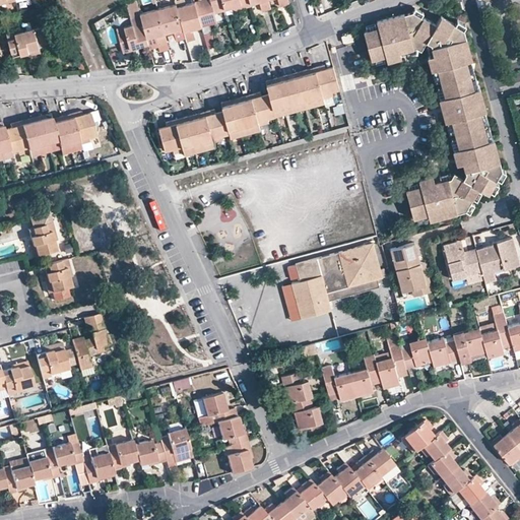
[(210,5),(208,0),(200,0),(194,2),(201,27),(216,22),(214,16),(211,5),(210,5)]
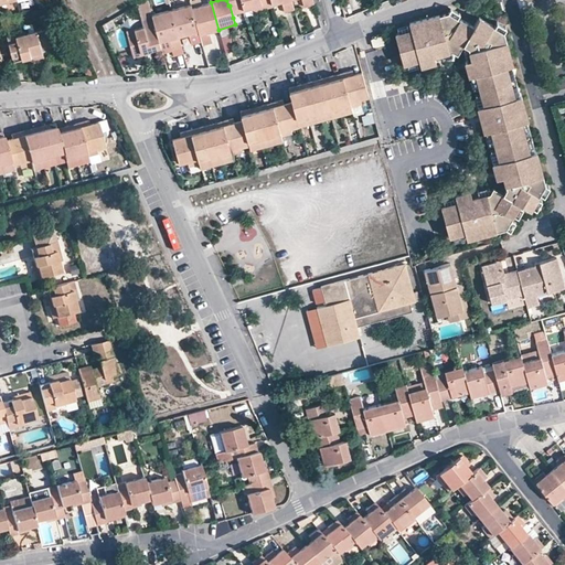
[(233,18),(244,14),(242,10),(240,0),(226,0),(228,6),(230,6),(233,18)]
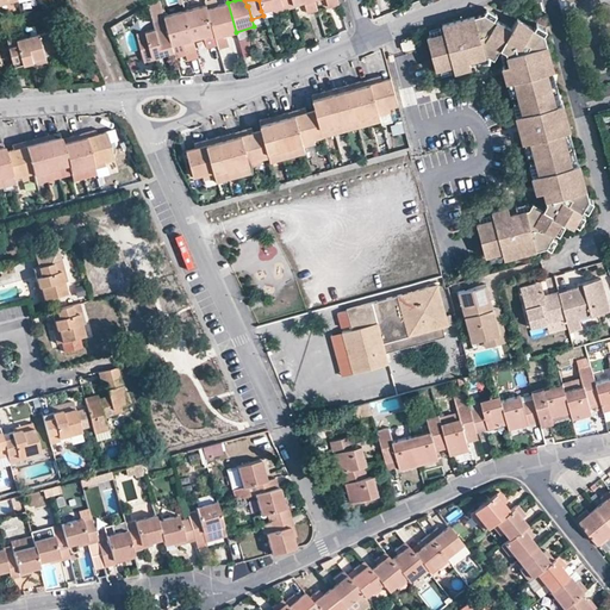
[(281,6),(280,0),(259,0),(261,11),(271,8),(281,6)]
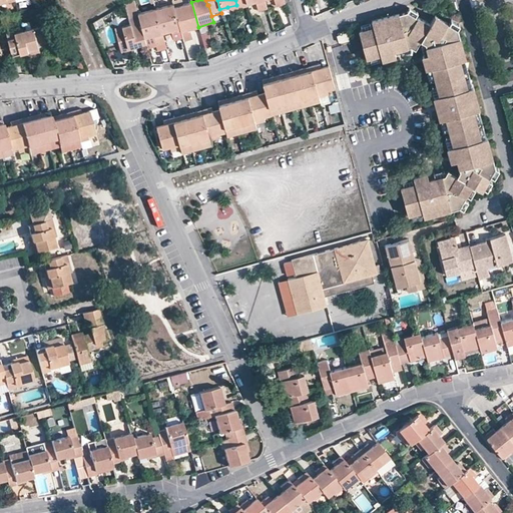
[(237,9),(246,6),(246,4),(244,0),(235,0),(236,5),(237,9)]
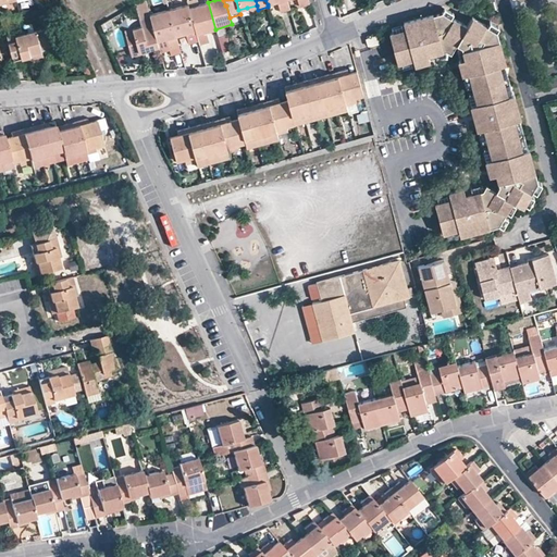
[(289,10),(286,0),(282,0),(276,1),(280,12),(289,10)]
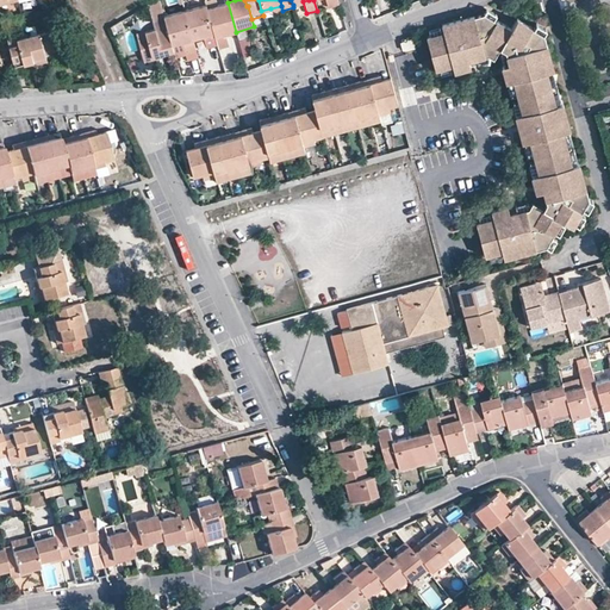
[(236,32),(228,2),(206,7),(215,33),(215,37),(225,33),(236,32)]
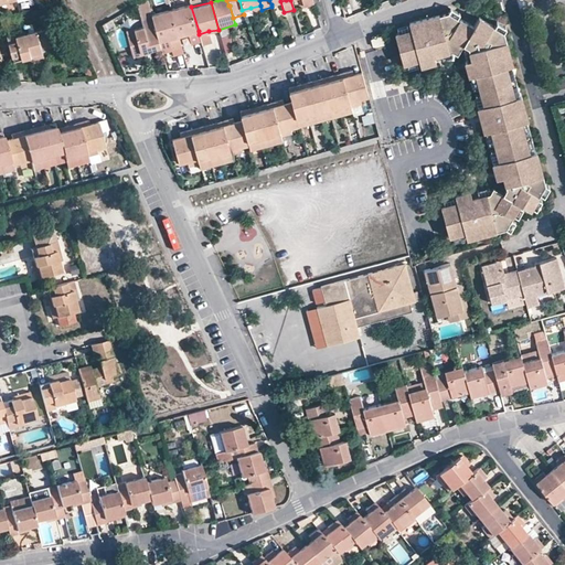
[(191,7),(190,3),(171,9),(179,36),(188,34),(199,31),(191,7)]
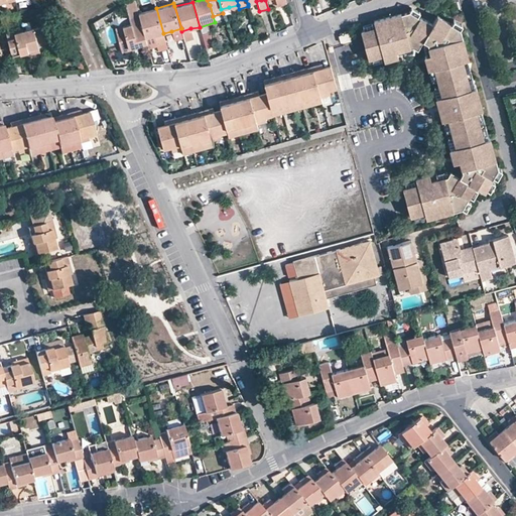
[(163,33),(156,8),(138,13),(145,38),(153,36),(163,33)]
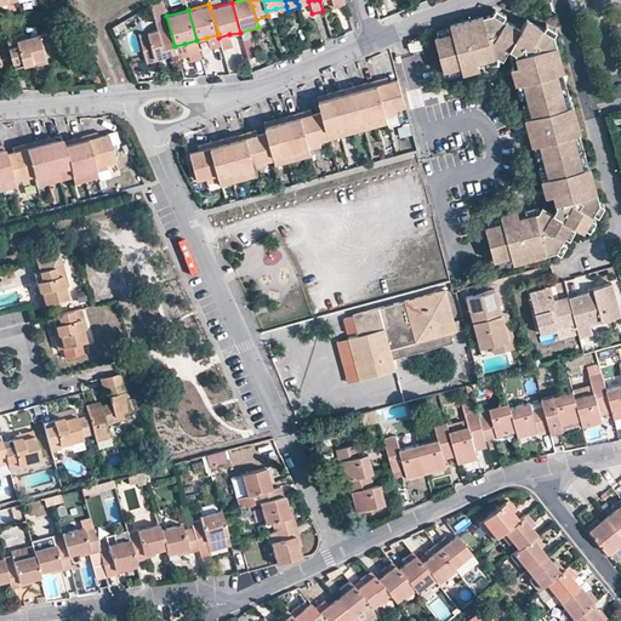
[(520,29),(502,21),(491,15),(449,28),(450,34),(434,39),(433,40),(443,73),(445,73),(460,68),(462,74),(462,75),(479,70),(477,64),(499,58),(502,61),(508,51),(511,52),(514,53),(517,64),(511,67),(510,68),(514,85),(516,84),(523,83),(527,97),(528,102),(531,117),(525,118),(524,119),(531,146),(533,146),(539,144),(542,158),(543,164),(547,177),(542,180),(540,180),(543,192),(551,189),(553,195),(556,208),(552,214),(541,209),(540,211),(536,218),(535,215),(518,220),(517,214),(516,211),(500,216),(500,218),(502,224),(488,228),(484,229),(494,262),(496,262),(511,258),(512,263),(513,265),(558,252),(563,244),(565,239),(571,228),(574,224),(585,231),(586,228),(591,218),(594,214),(599,203),(590,166),(588,167),(582,169),(579,154),(577,148),(574,135),(579,132),(571,104),(565,107),(562,92),(560,87),(557,74),(563,73),(553,34),(543,29),(525,20),(520,29)]
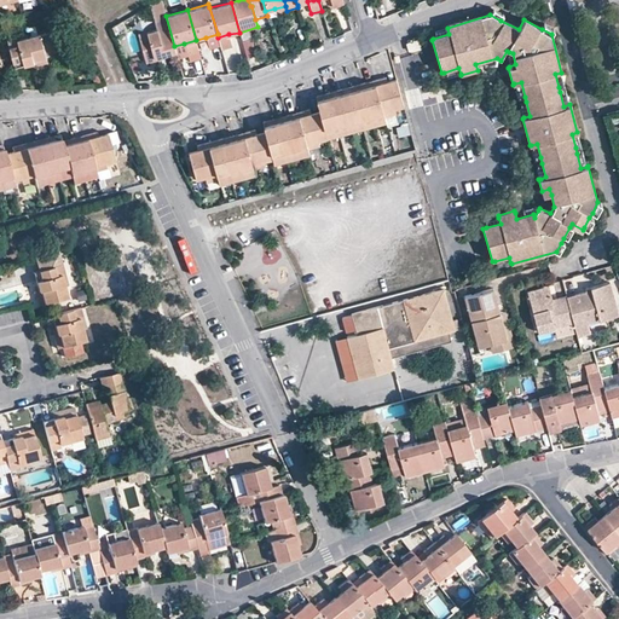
[(174,46),(166,16),(154,18),(156,29),(165,56),(175,52),(174,46)]
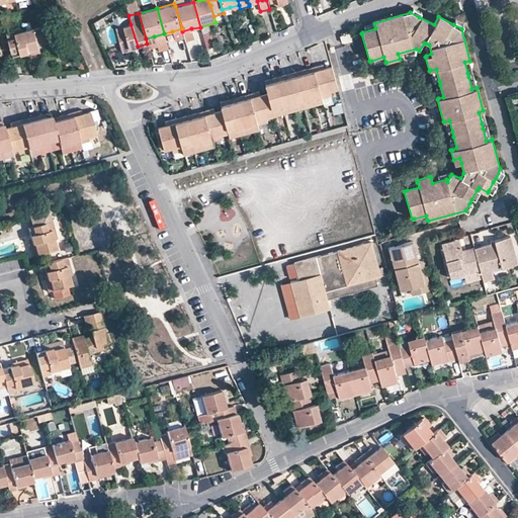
[(375,28),(374,23),(361,27),(362,32),(375,28)]
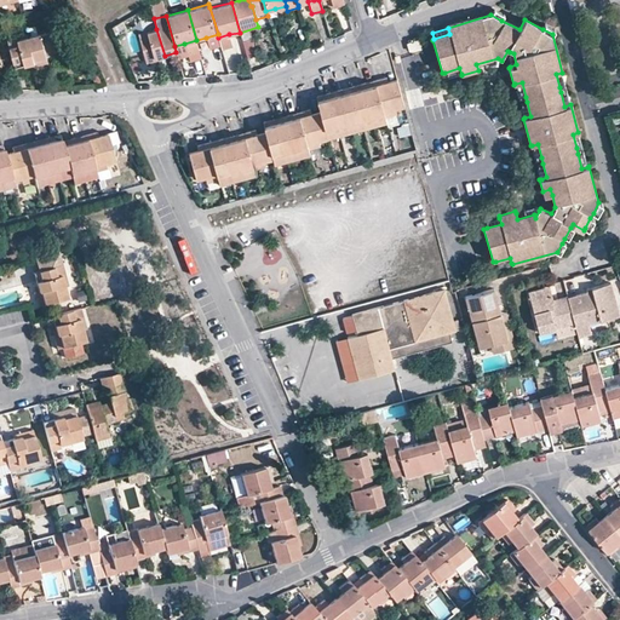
[(165,56),(156,29),(148,32),(154,57),(165,56)]
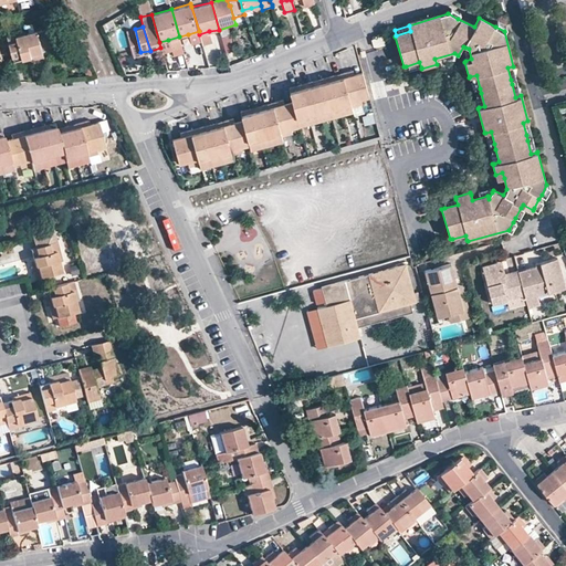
[(142,55),(140,52),(135,29),(126,30),(133,58),(142,55)]
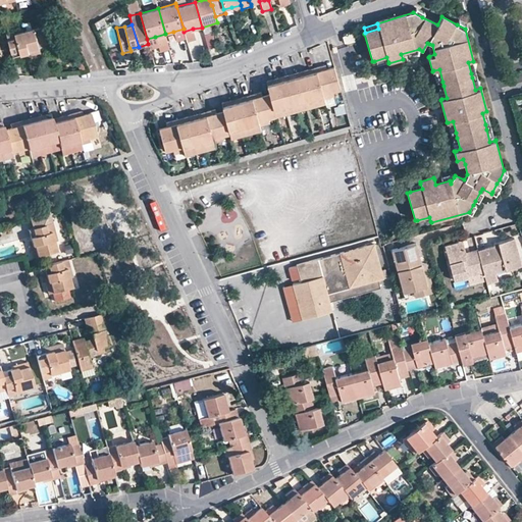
[(22,28),(5,32),(7,39),(15,37),(14,34),(23,31),(22,28)]
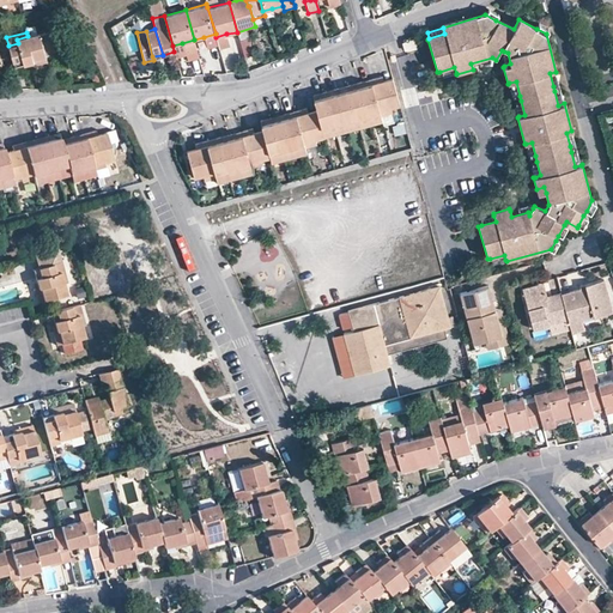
[(38,32),(28,36),(34,60),(46,56),(40,35),(38,32)]
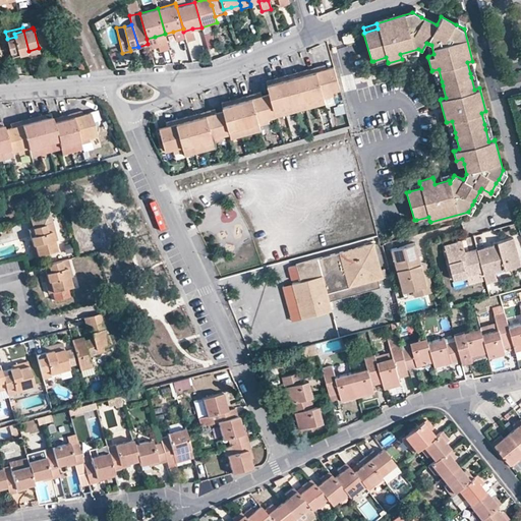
[(42,27),(34,30),(39,48),(47,46),(42,27)]
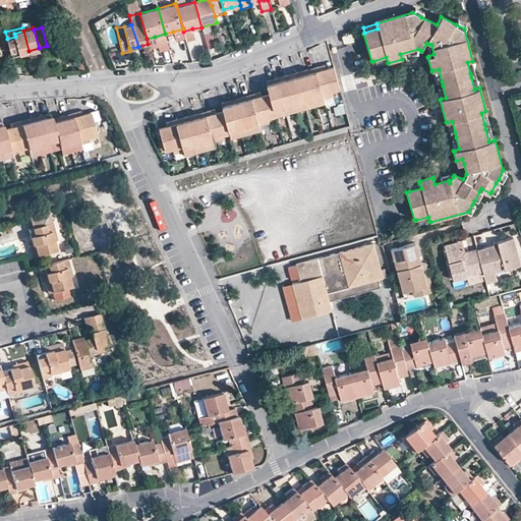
[(183,32),(183,29),(173,32),(176,41),(185,39),(183,32)]
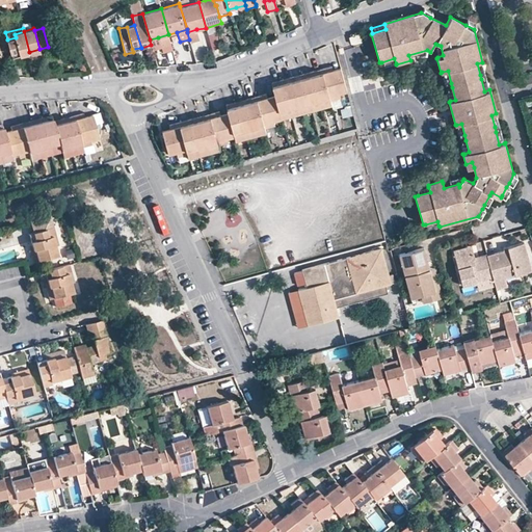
[(198,40),(196,29),(187,32),(189,40),(190,43),(198,40)]
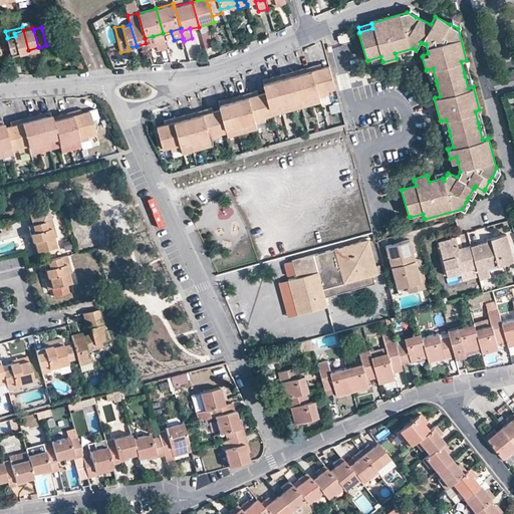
[(14,33),(15,36),(18,49),(19,54),(22,53),(28,51),(28,50),(23,30),(14,33)]
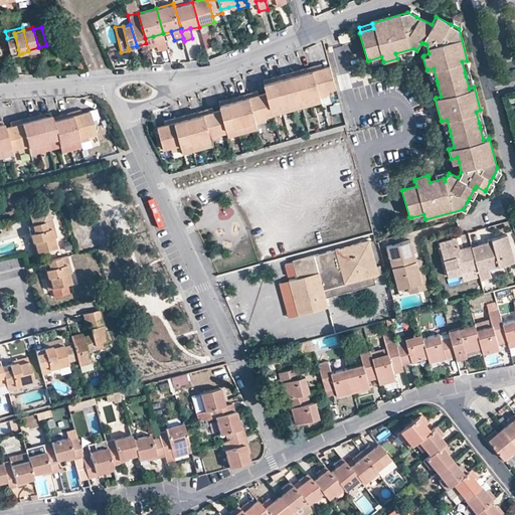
[(165,43),(163,33),(153,36),(156,45),(165,43)]
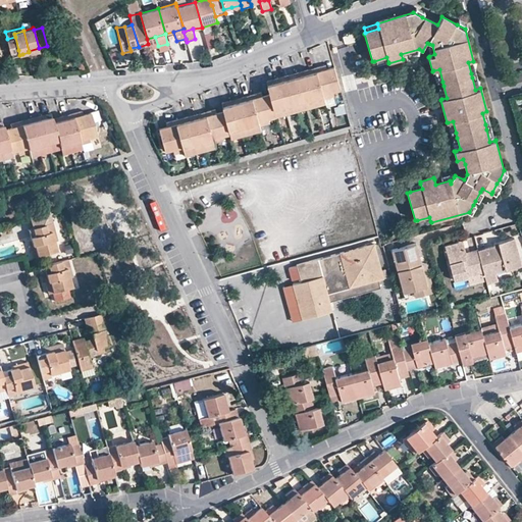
[(15,37),(7,39),(8,45),(11,52),(18,50),(15,37)]
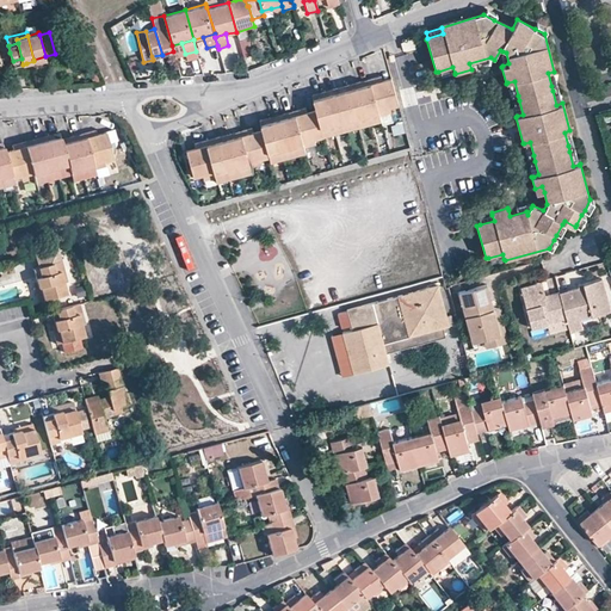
[(47,62),(45,56),(34,60),(34,61),(26,63),(28,67),(47,62)]
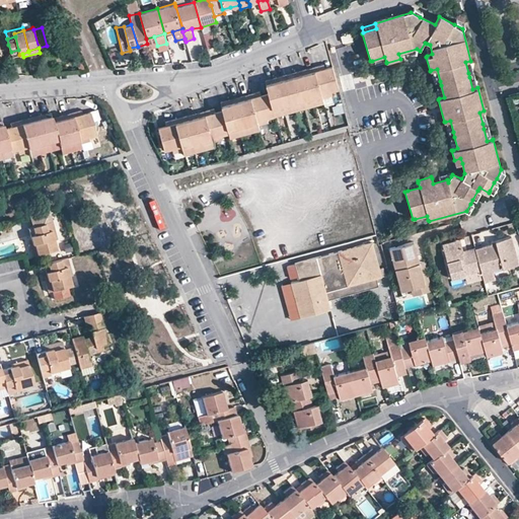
[(338,88),(331,65),(324,67),(330,90),(338,88)]
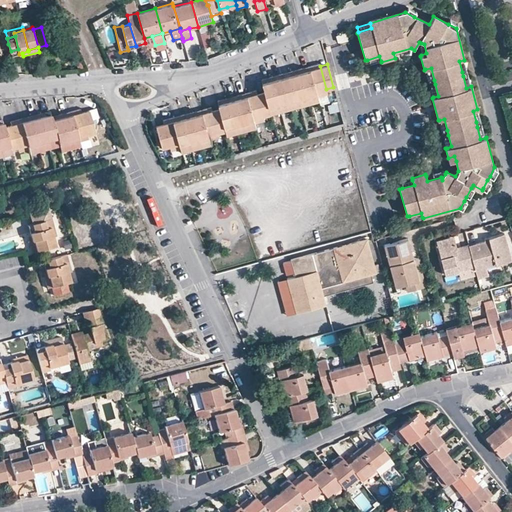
[(326,89),(320,66),(310,69),(316,91),(326,89)]
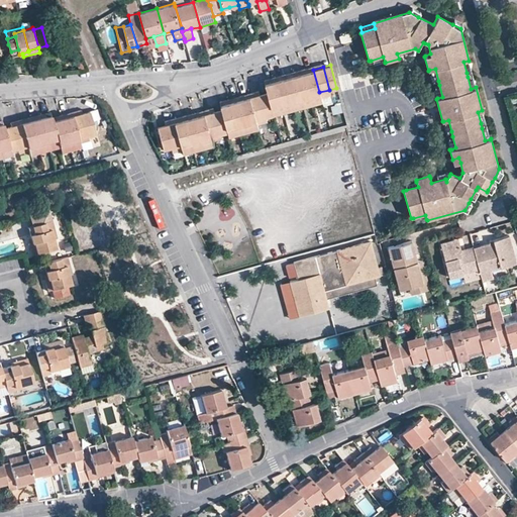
[(435,69),(429,70),(433,82),(438,81),(435,69)]
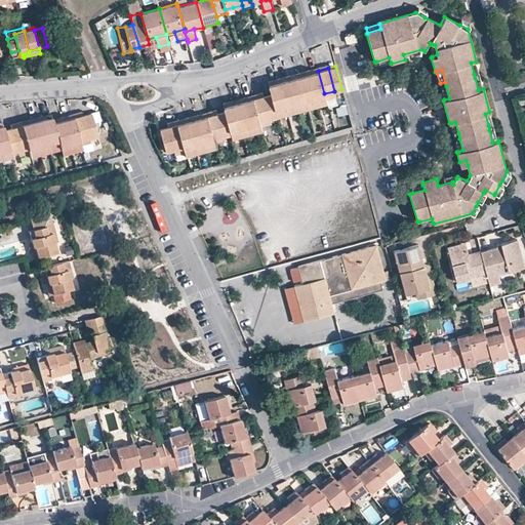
[(324,93),(318,71),(309,73),(315,97),(324,95),(324,93)]
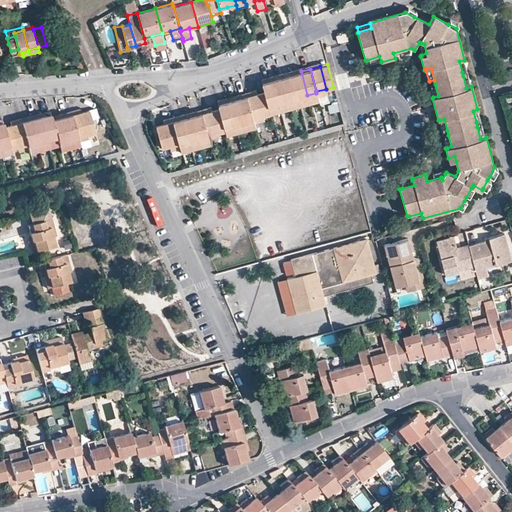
[(307,95),(301,71),(291,74),(297,98),(307,95)]
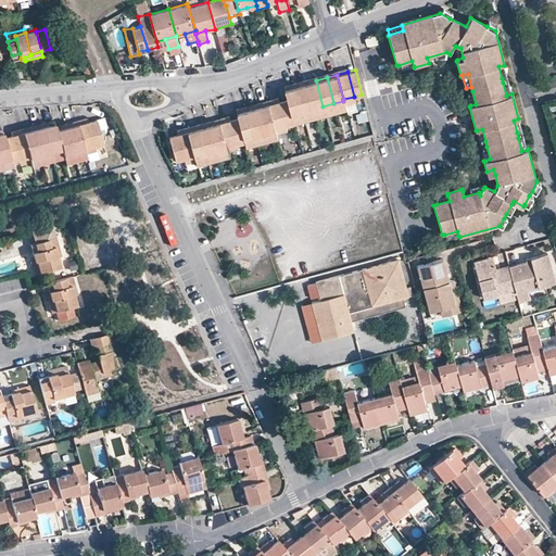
[(323,106),(316,80),(305,84),(313,110),(323,106)]
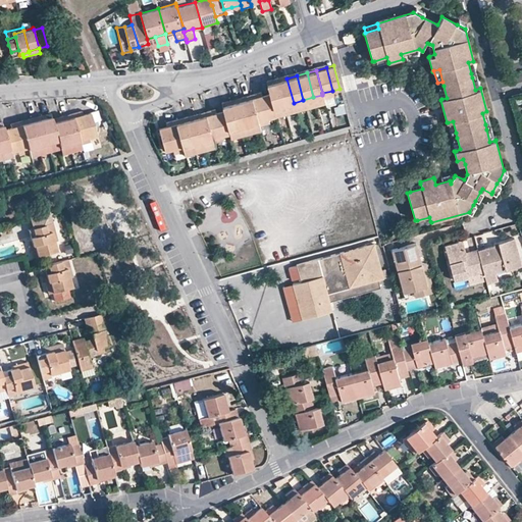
[(294,103),(286,79),(276,82),(283,105),(294,103)]
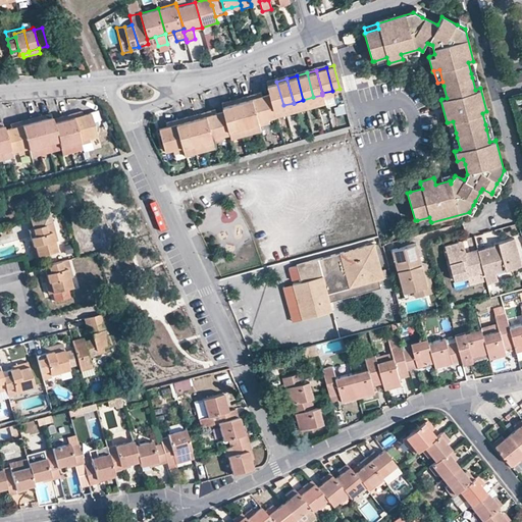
[(283,105),(276,82),(267,85),(269,92),(273,108),(283,105)]
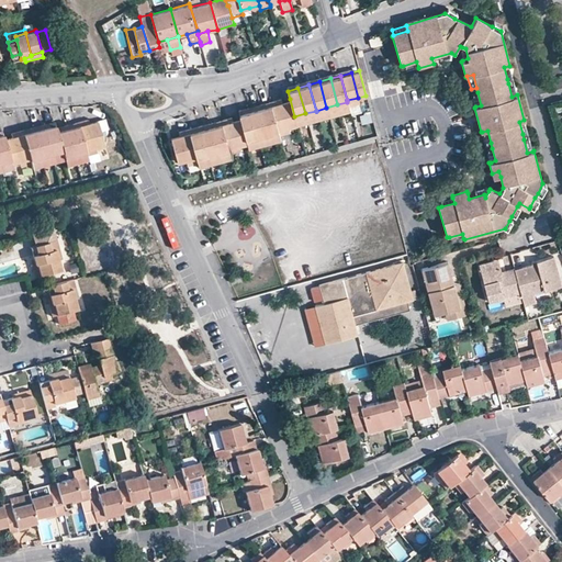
[(294,116),(290,99),(281,102),(289,127),(298,125),(294,116)]
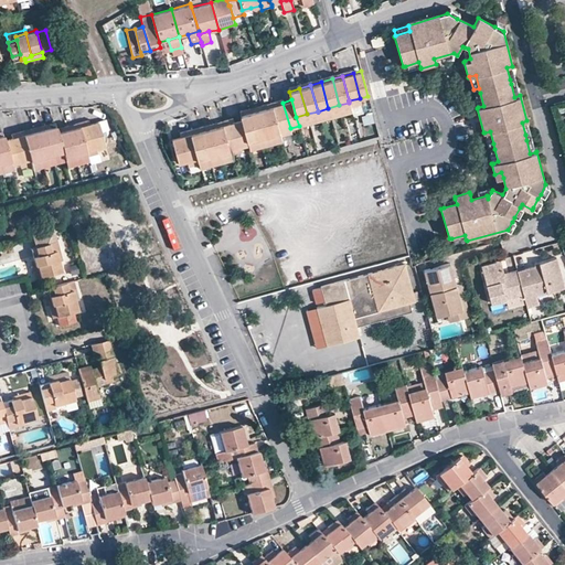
[(283,103),(273,106),(279,131),(290,128),(283,103)]
